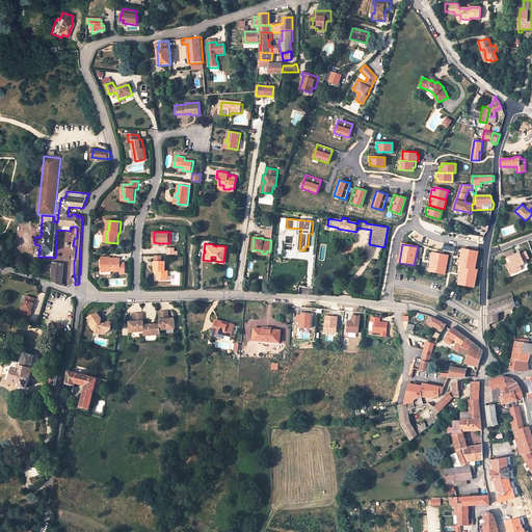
[(477,251),(461,248),(458,266),(474,268),(477,251)]
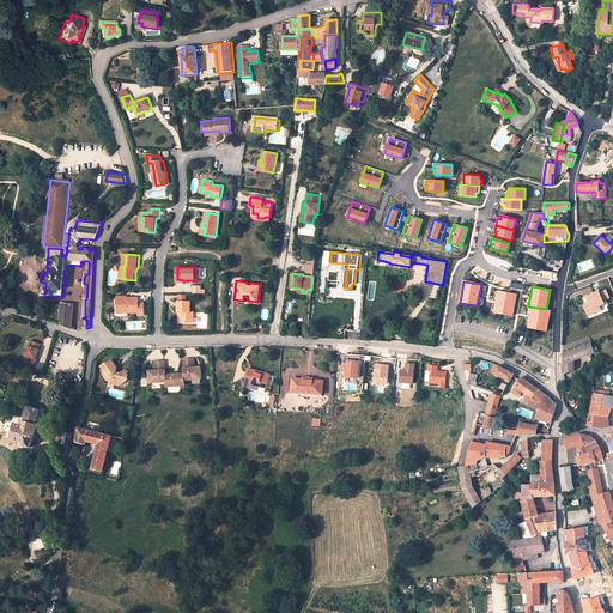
[(516,293),(498,291),(495,313),(513,315),(516,293)]
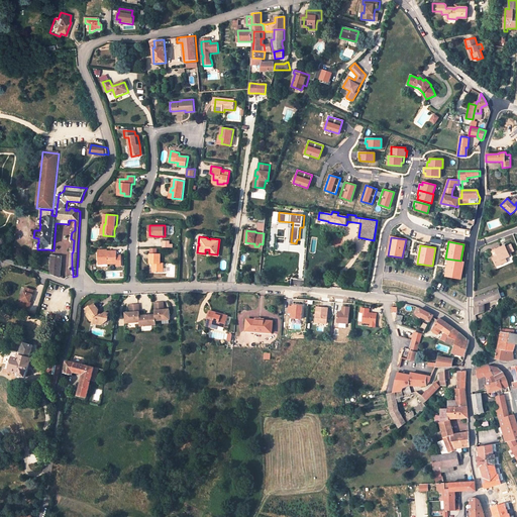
[(496,267),(502,264),(500,261),(506,259),(510,256),(508,252),(505,246),(505,245),(490,252),(496,267)]
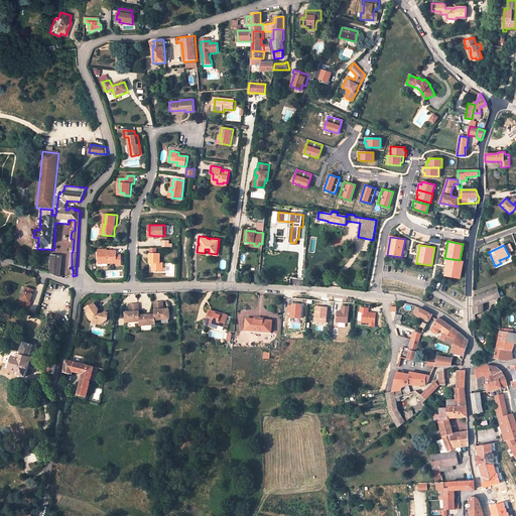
[(118,256),(118,255),(118,250),(105,251),(105,250),(99,250),(100,262),(109,262),(109,263),(118,263),(118,265),(123,265),(122,256),(118,256)]
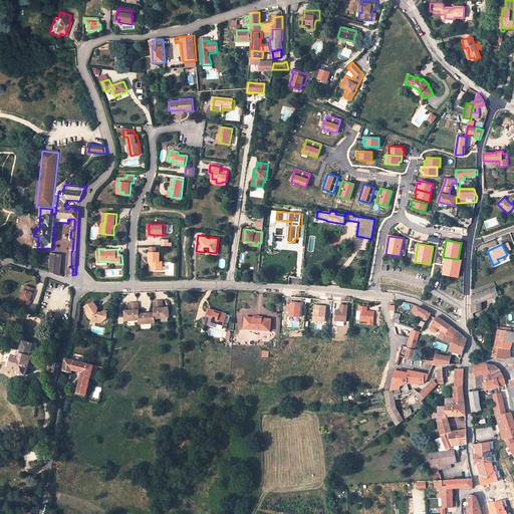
[(157,252),(151,252),(150,262),(153,262),(153,270),(164,270),(164,261),(161,261),(161,252),(157,252)]
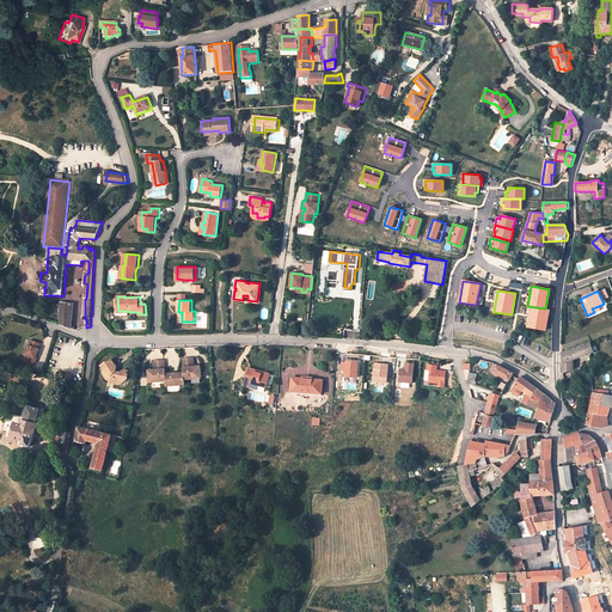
[(73,304),(62,303),(57,303),(54,303),(54,322),(62,324),(73,329),(73,304)]
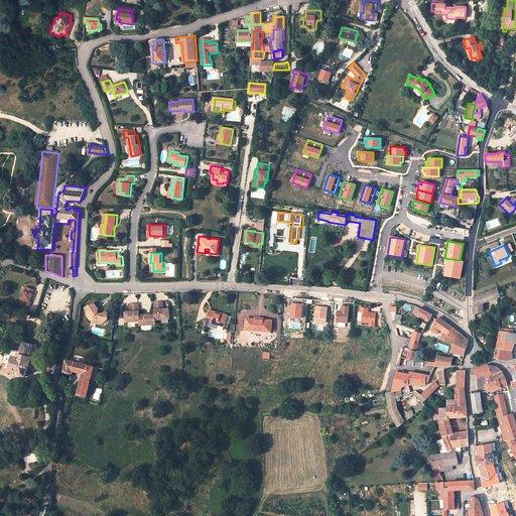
[(463,262),(447,259),(444,275),(460,278),(463,262)]
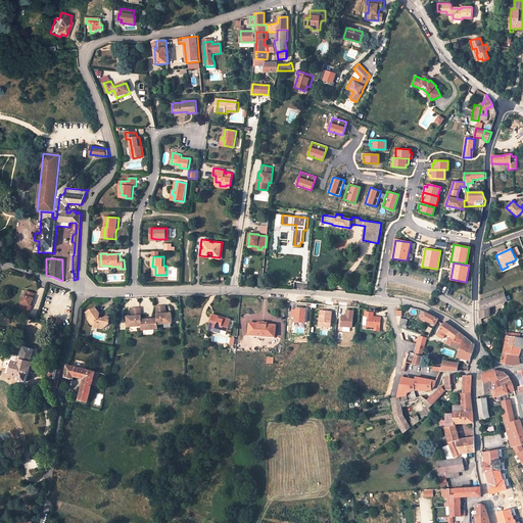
[(34,293),(27,290),(24,298),(21,298),(19,306),(30,311),(32,305),(30,305),(34,293)]
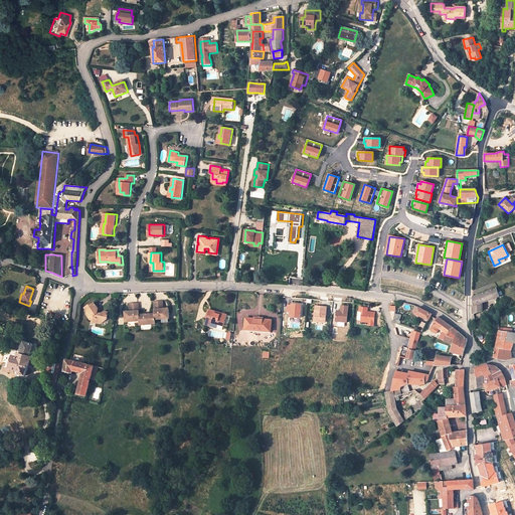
[(473,314),(474,314),(482,311),(483,303),(497,298),(500,297),(496,288),(491,290),(491,291),(473,298),(473,300),(473,302),(474,306),(473,306),(473,314)]
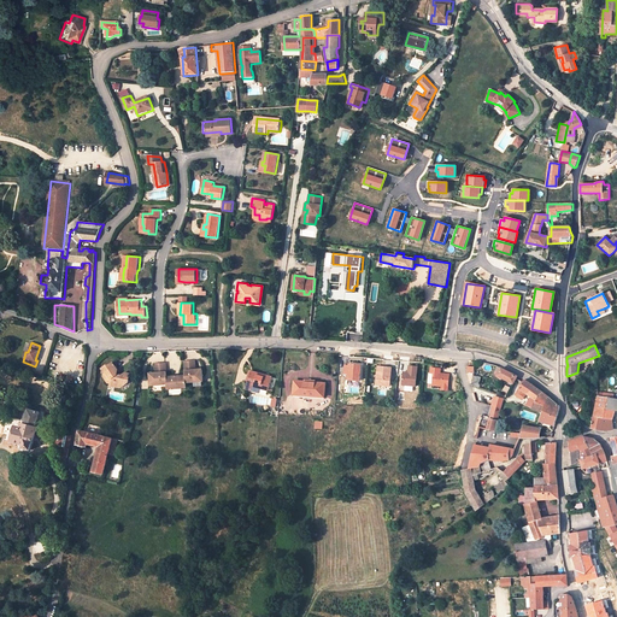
[(157,374),(151,374),(152,386),(169,385),(169,389),(187,388),(187,382),(204,381),(203,369),(195,370),(195,360),(184,362),(186,376),(168,377),(166,363),(157,364),(157,374)]
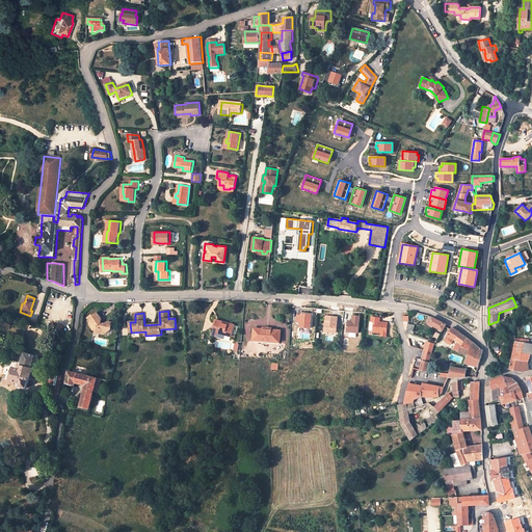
[(302,314),(302,316),(297,315),(297,322),(302,322),(301,327),(312,328),(313,314),(302,314)]
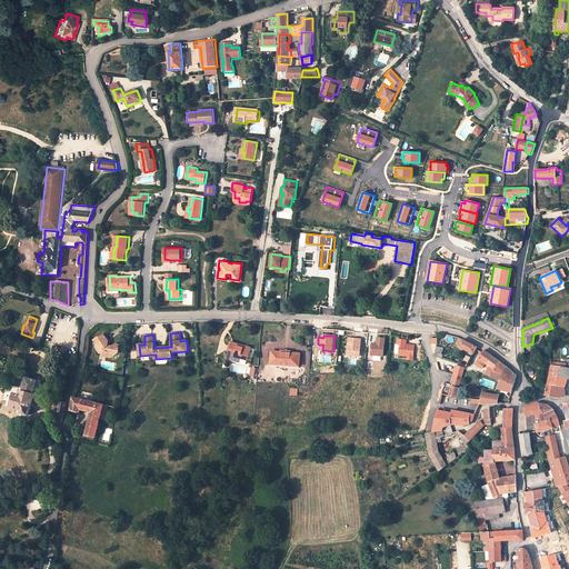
[(116,351),(119,349),(120,345),(116,343),(112,346),(108,346),(109,341),(106,337),(101,340),(100,339),(95,341),(98,346),(96,347),(96,349),(100,355),(106,355),(107,358),(111,358),(116,355),(116,351)]
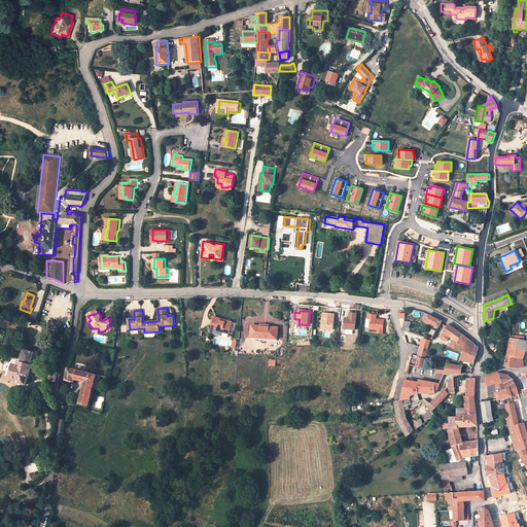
[(349,318),(345,317),(344,328),(354,329),(357,313),(350,312),(349,318)]
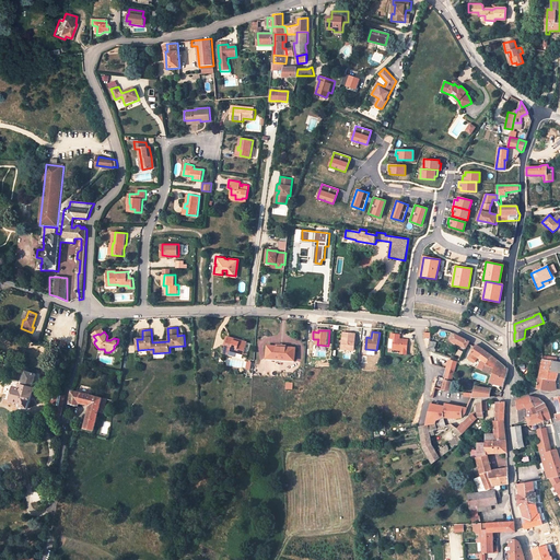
[(357,334),(343,333),(341,350),(354,351),(357,334)]
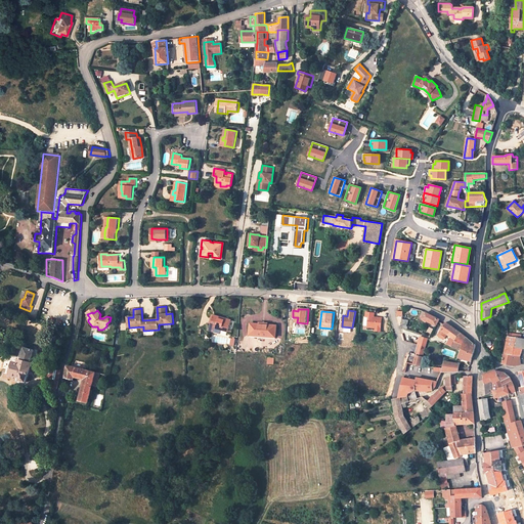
[(423,318),(435,325),(438,320),(439,319),(423,311),(421,314),(424,316),(423,318)]
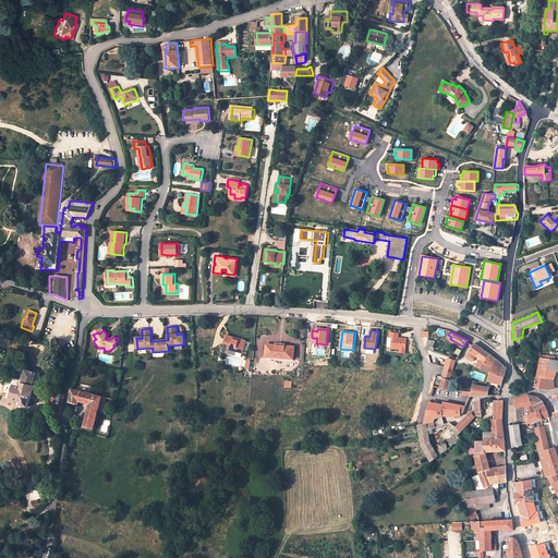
[(399,334),(390,332),(389,337),(392,337),(391,348),(399,349),(399,352),(405,352),(407,338),(398,338),(399,334)]
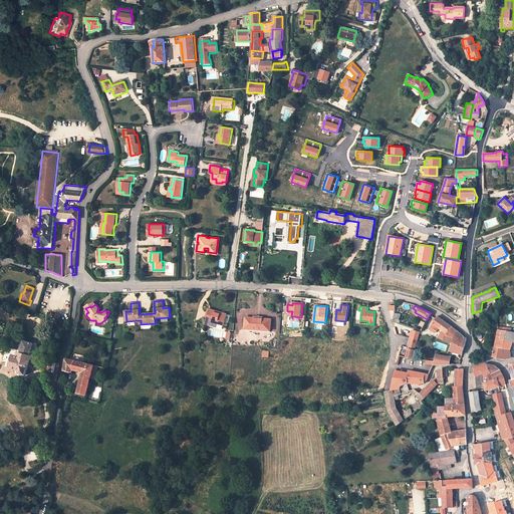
[(205,324),(211,326),(212,322),(223,325),(226,314),(210,310),(207,318),(205,324)]
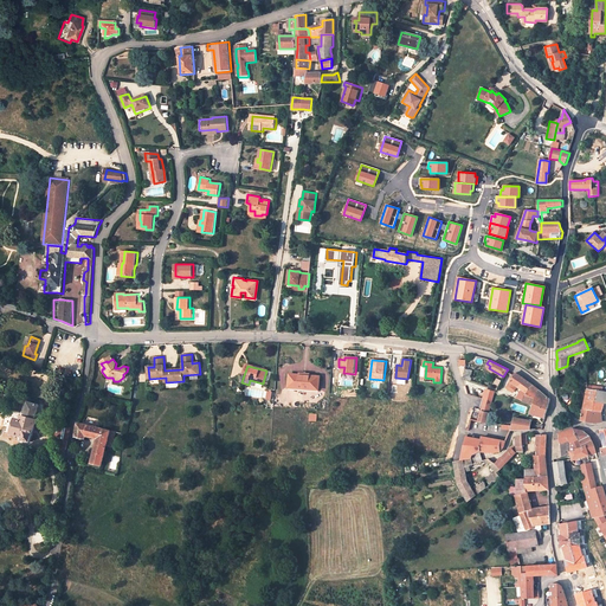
[(535,400),(539,389),(522,378),(515,373),(513,374),(509,380),(509,381),(517,387),(520,388),(524,393),(535,400)]
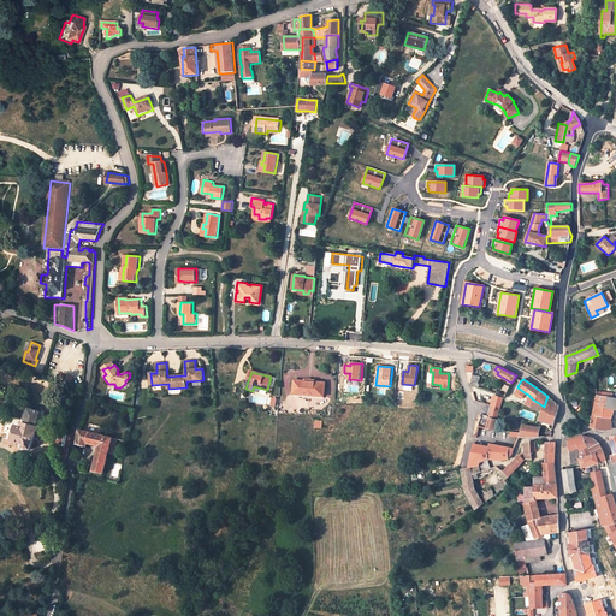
[(325,384),(314,383),(306,381),(295,380),(294,395),(324,397),(325,384)]
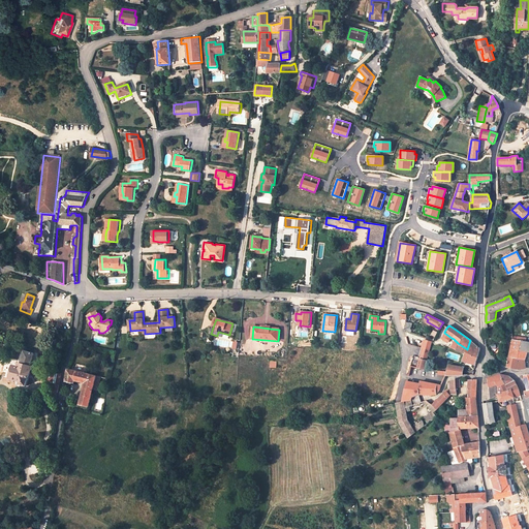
[(452,338),(444,333),(441,338),(448,342),(452,338)]
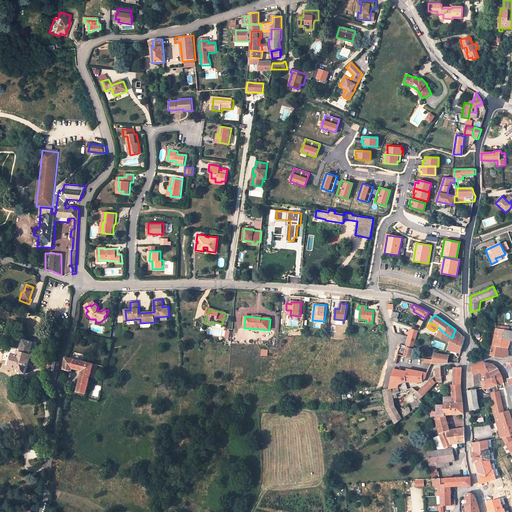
[(443,332),(439,328),(435,336),(442,339),(443,335),(443,332)]
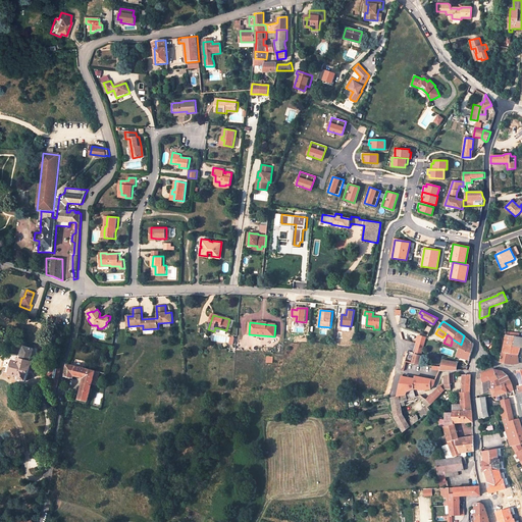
[(519,354),(520,347),(514,346),(515,335),(505,334),(501,362),(508,364),(511,365),(513,365),(513,364),(519,363),(519,361),(519,356),(519,354)]
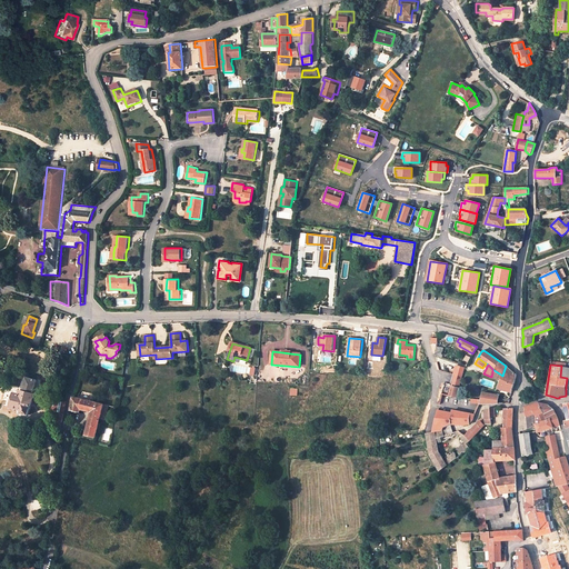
[(506,366),(502,376),(500,380),(513,386),(516,378),(516,375),(506,366)]
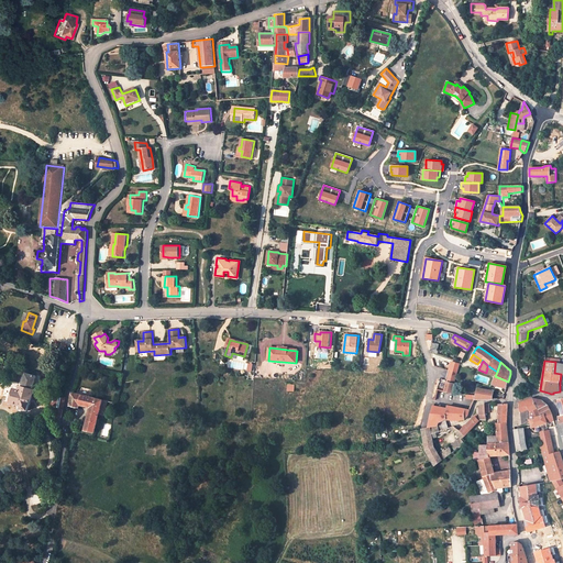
[(448,382),(454,383),(459,365),(451,363),(445,381),(448,382)]
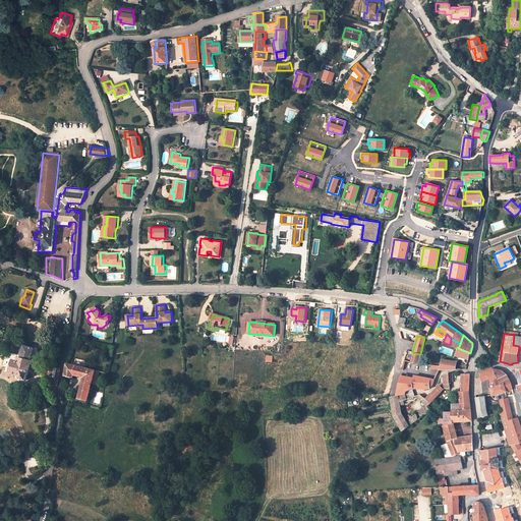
[(455,347),(458,348),(460,344),(451,338),(451,341),(450,345),(453,346),(452,348),(455,349),(455,347)]
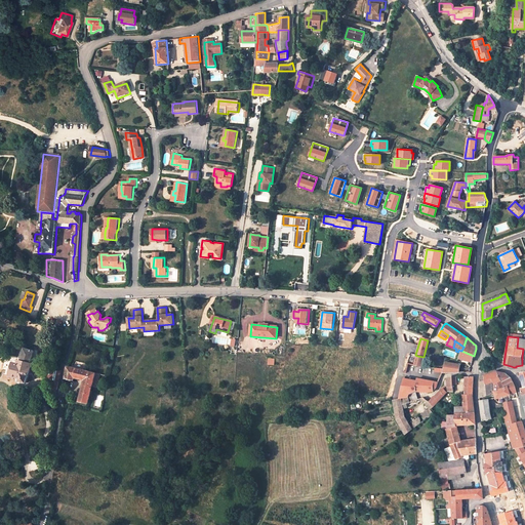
[(34,351),(24,348),(21,362),(18,361),(17,364),(13,363),(10,375),(17,376),(16,380),(19,381),(19,380),(27,382),(31,364),(30,363),(34,351)]
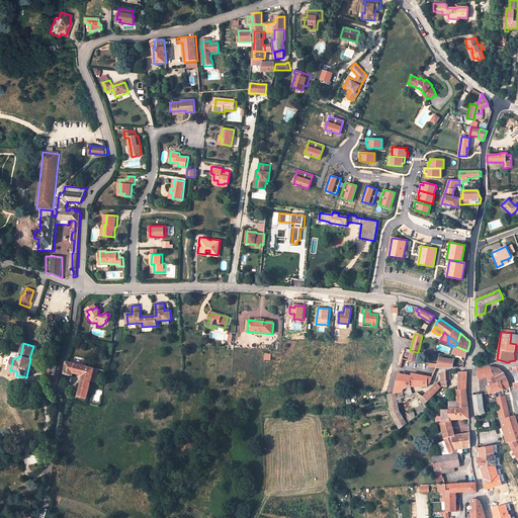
[(467,351),(455,346),(453,353),(465,357),(466,355),(467,351)]
